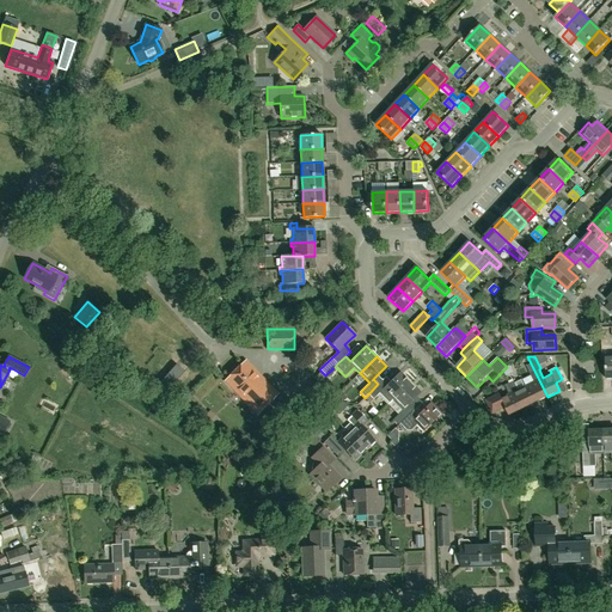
[(258,415),(279,395),(245,361),(225,380),(258,415)]
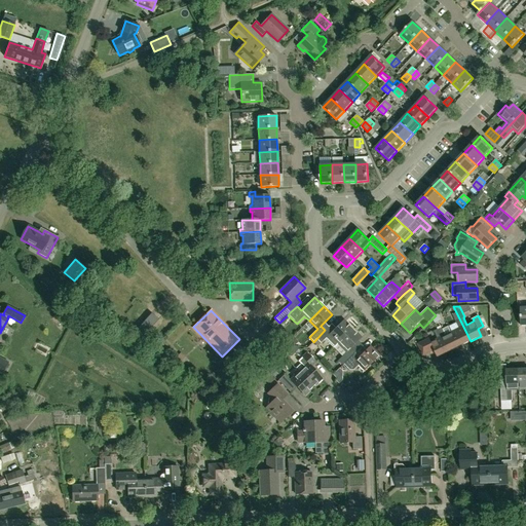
[(452,332),(459,346),(471,341),(459,318),(455,321),(459,328),(452,332)]
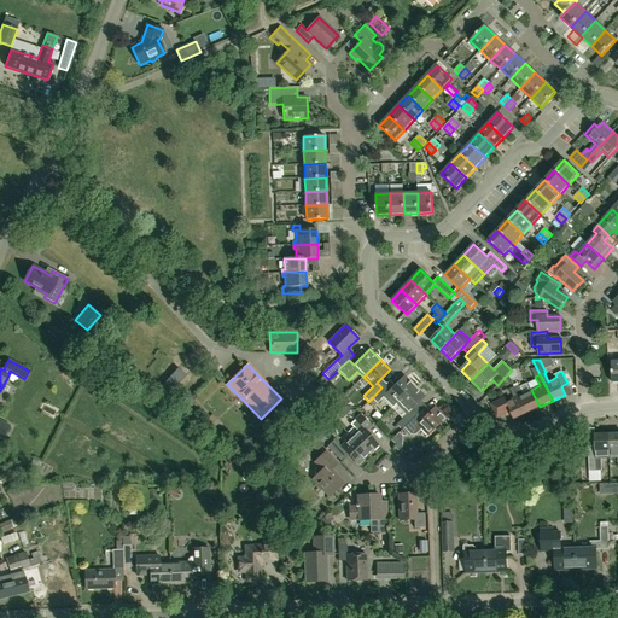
[(397,403),(414,386),(403,377),(391,390),(385,384),(382,388),(372,398),(377,403),(382,398),(391,408),(397,403)]
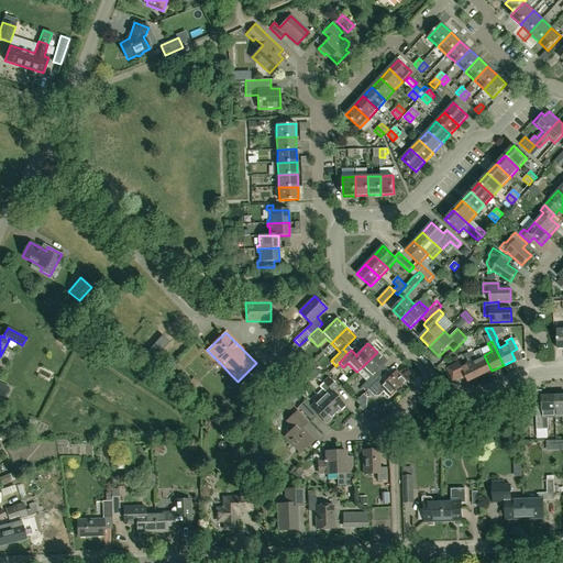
[(299,348),(294,352),(307,366),(312,361),(299,348)]
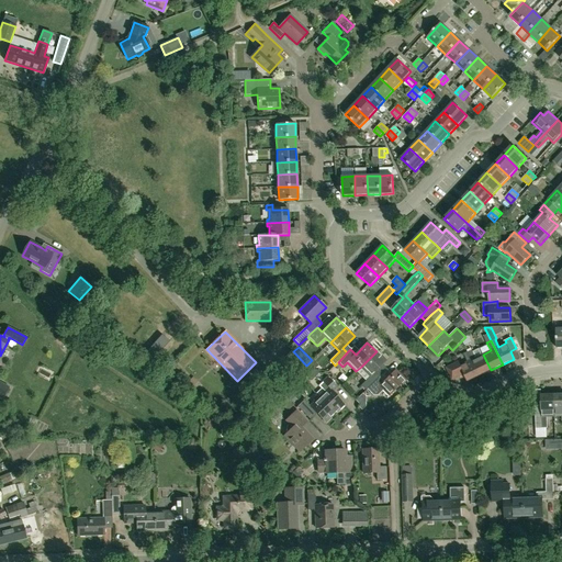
[(468,352),(480,375),(491,370),(483,355),(475,358),(472,350),(468,352)]
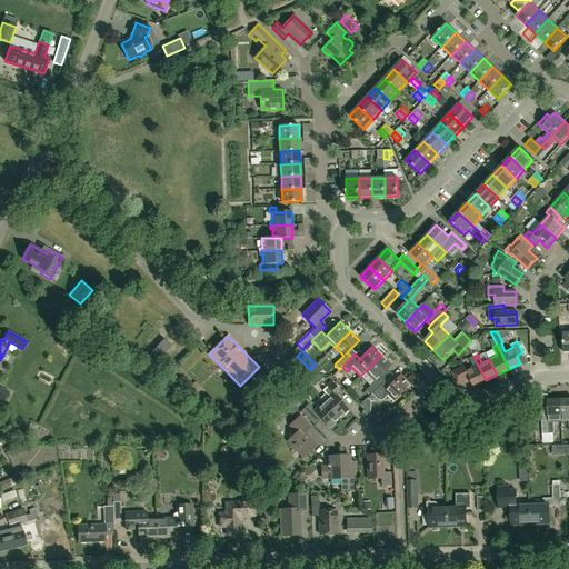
[(375,390),(383,382),(379,378),(391,366),(381,356),(366,371),(375,381),(366,390),(370,395),(371,395),(375,390)]
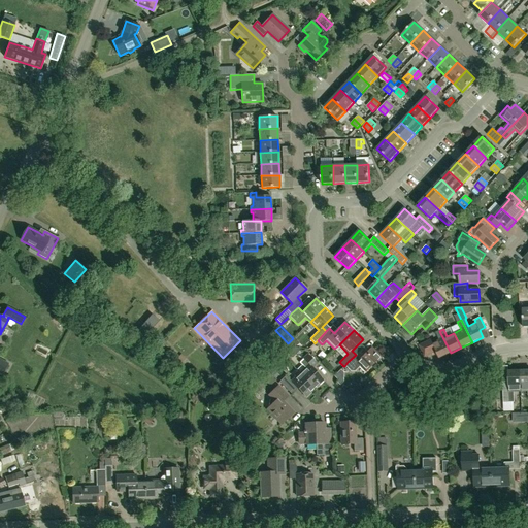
[(451,353),(439,331),(435,332),(439,339),(433,343),(431,339),(420,344),(425,356),(436,351),(439,358),(451,353)]
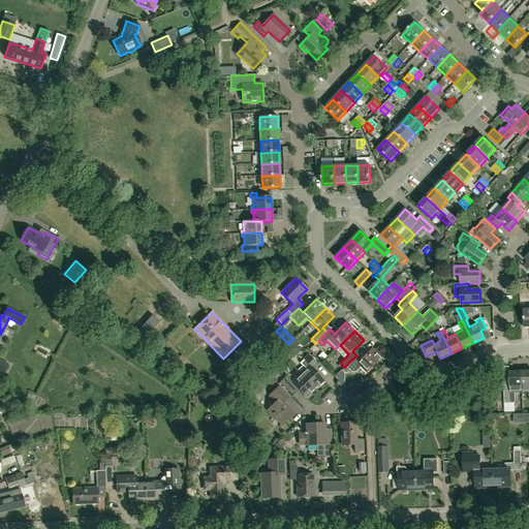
[(348,363),(345,367),(351,372),(354,372),(356,371),(361,367),(367,372),(381,358),(372,348),(361,360),(356,355),(348,363)]
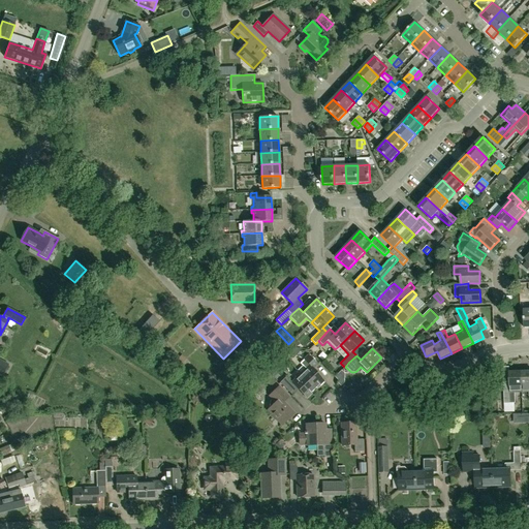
[(308,355),(300,363),(306,369),(301,374),(315,389),(323,380),(313,369),(317,365),(308,355)]
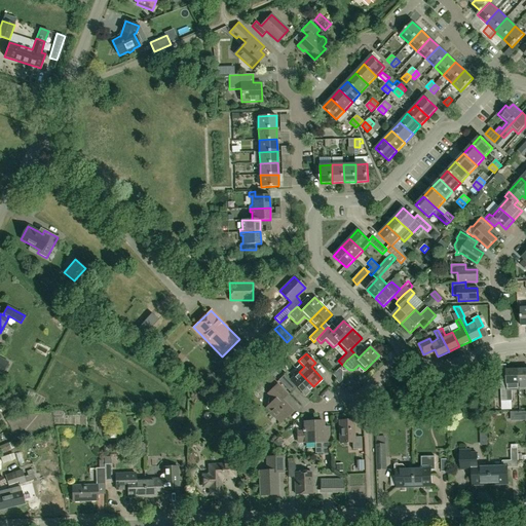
[(512,390),(520,389),(519,369),(506,370),(506,379),(500,379),(501,401),(508,401),(513,401),(512,390)]
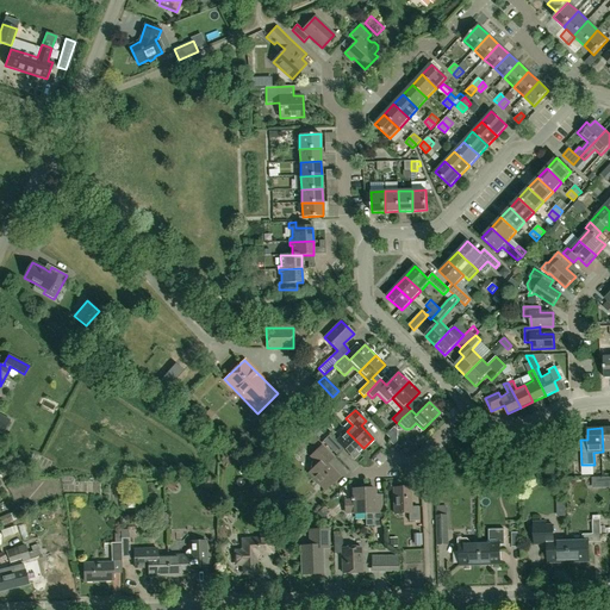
[(312,446),(318,440),(309,430),(303,436),(312,446)]
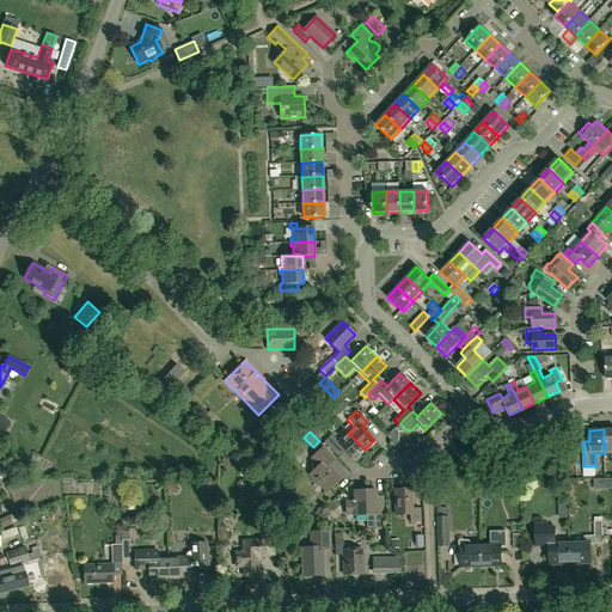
[(354,460),(365,450),(348,433),(337,442),(331,435),(324,442),(335,453),(341,447),(354,460)]
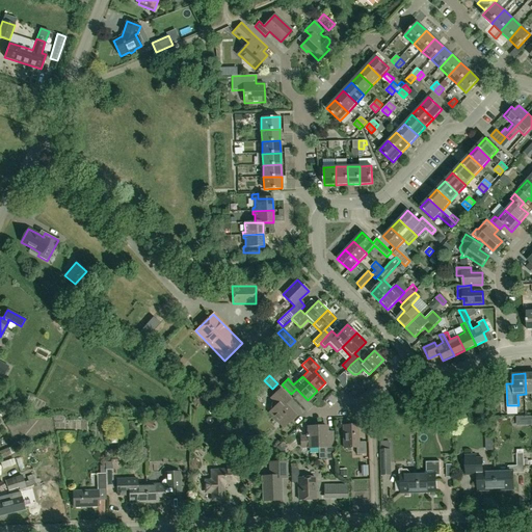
[(284,427),(296,416),(285,404),(290,400),(281,389),(271,398),(277,404),(269,413),(284,427)]
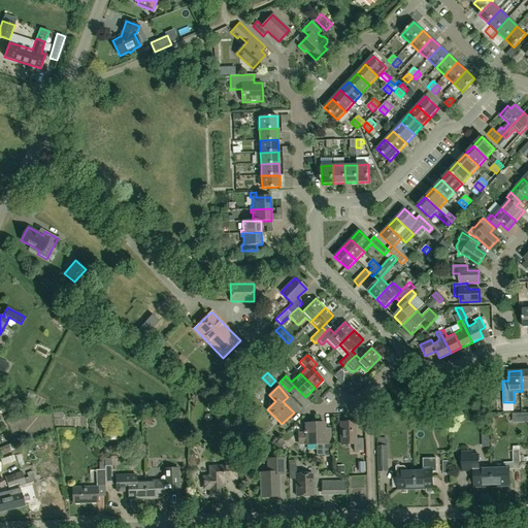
[(356,438),(355,422),(340,423),(341,444),(354,444),(354,451),(363,451),(362,438),(356,438)]
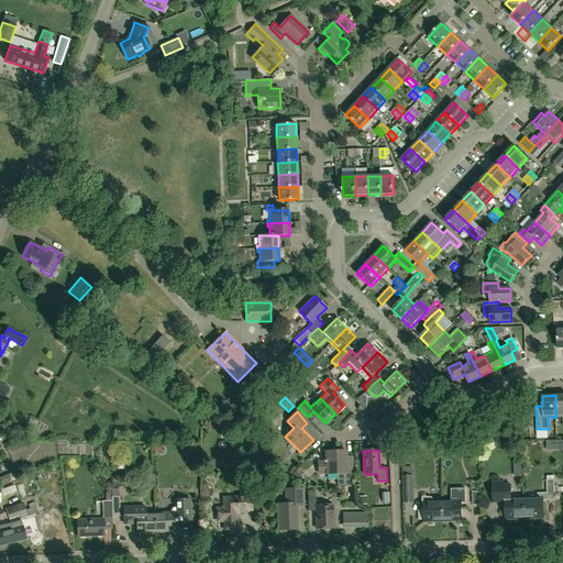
[(346,472),(345,451),(326,452),(327,460),(324,460),(324,462),(319,462),(319,473),(327,473),(327,474),(338,474),(338,485),(345,485),(345,487),(354,486),(353,472),(346,472)]
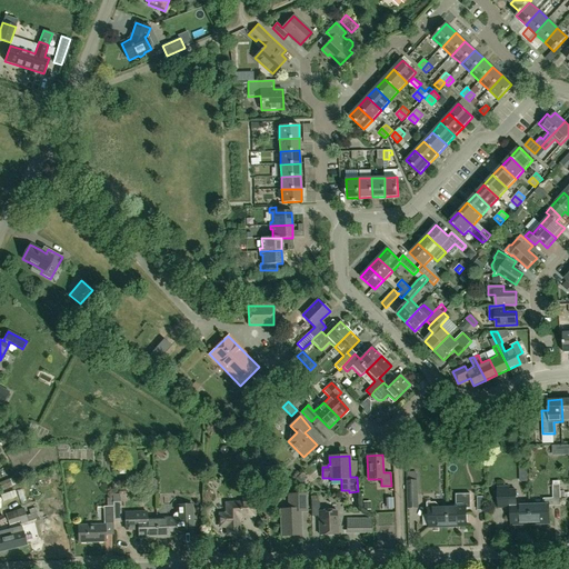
[(417,480),(416,471),(407,472),(407,481),(406,481),(408,509),(419,508),(418,480),(417,480)]
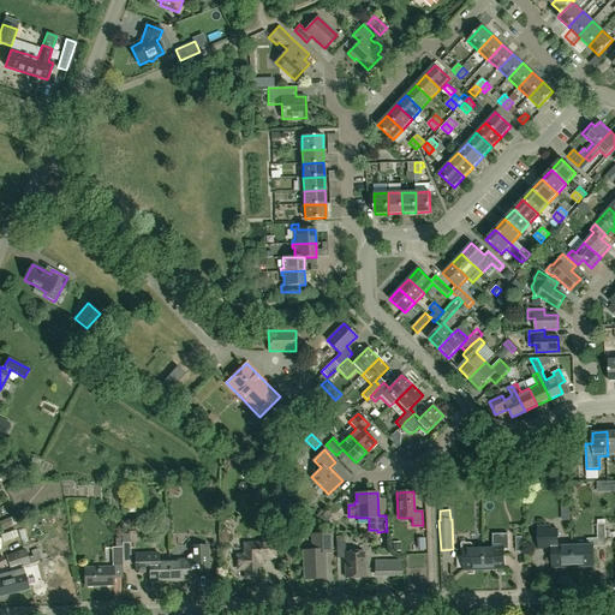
[(573,545),(573,566),(592,565),(592,547),(607,545),(607,541),(614,539),(614,532),(610,532),(610,531),(605,531),(605,524),(597,524),(597,538),(587,539),(587,545),(573,545)]
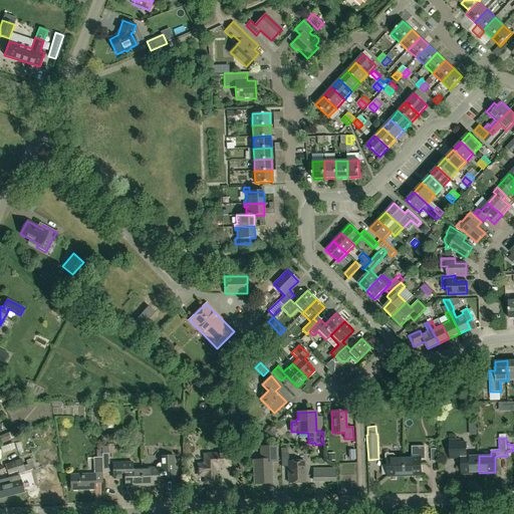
[(479,473),(479,456),(467,457),(467,442),(460,442),(460,439),(449,439),(450,460),(462,459),(463,473),(479,473)]
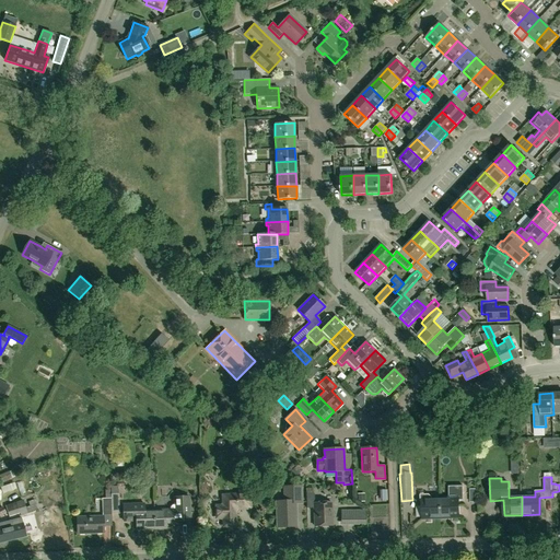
[(278,527),(298,526),(296,503),(303,503),(302,486),(283,486),(284,501),(277,501),(278,527)]
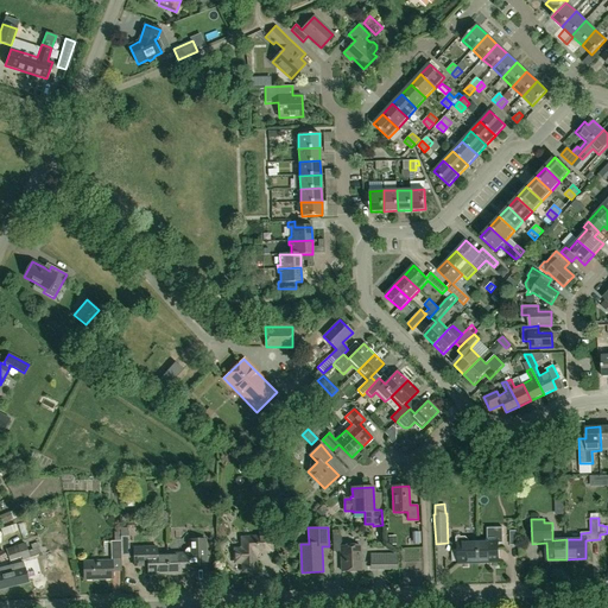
[(479,543),(479,562),(498,562),(498,537),(495,534),(489,534),(487,537),(488,542),(479,543)]
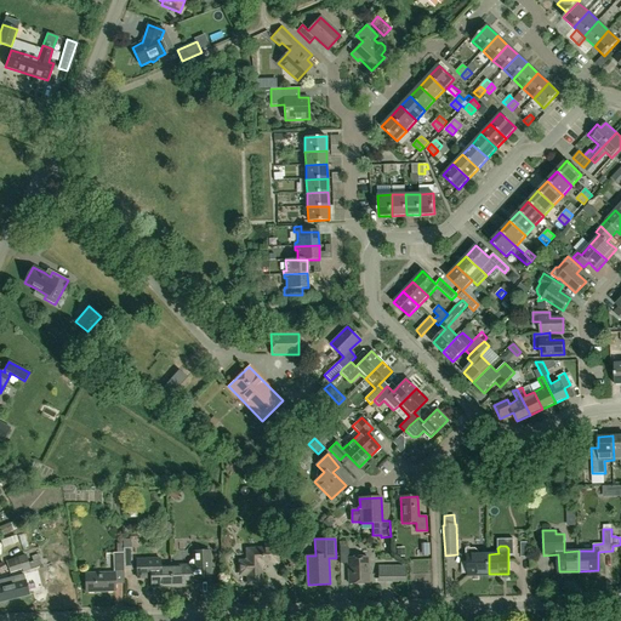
[(262,584),(261,568),(262,568),(265,564),(278,564),(278,547),(263,547),(263,548),(248,550),(248,560),(240,560),(240,575),(249,574),(249,584),(262,584)]
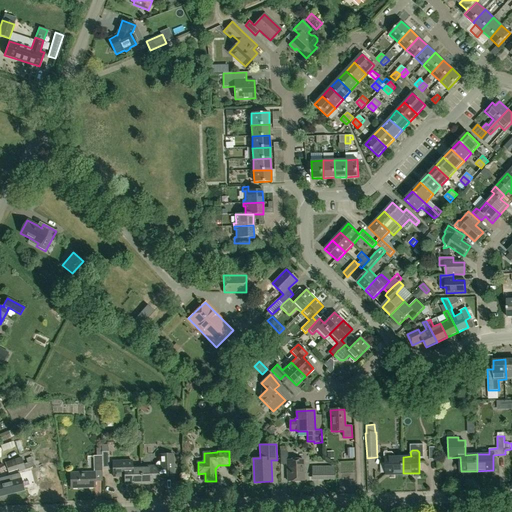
[(288,459),(288,451),(280,451),(281,464),(287,464),(288,481),(304,480),(303,459),(288,459)]
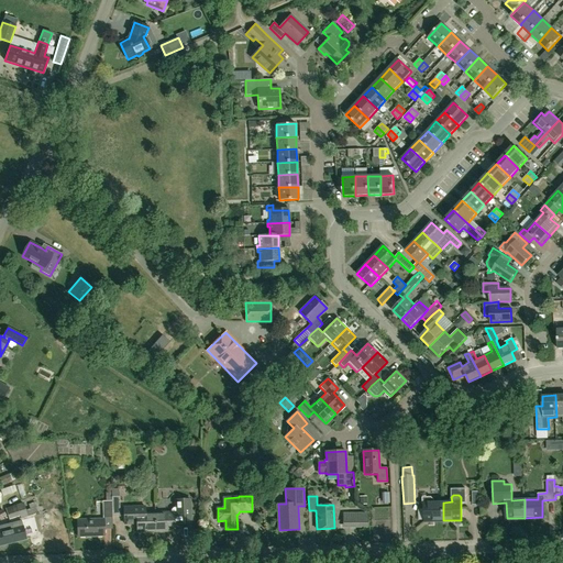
[(443,520),(443,503),(434,503),(434,499),(431,497),(422,497),(422,505),(424,505),(426,521),(443,520)]
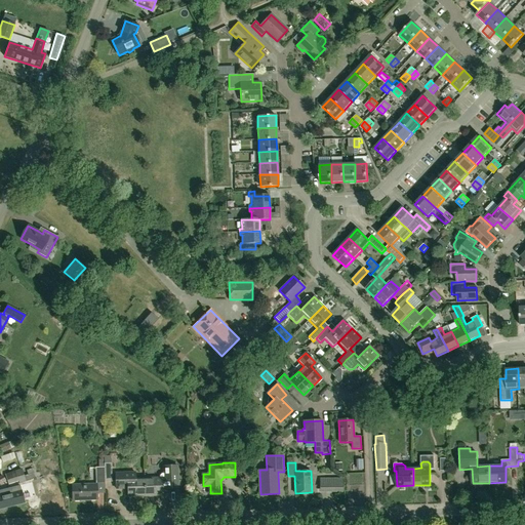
[(16,471),(14,465),(3,469),(5,475),(9,487),(26,482),(36,478),(34,473),(32,469),(27,470),(28,475),(24,476),(22,470),(16,471)]
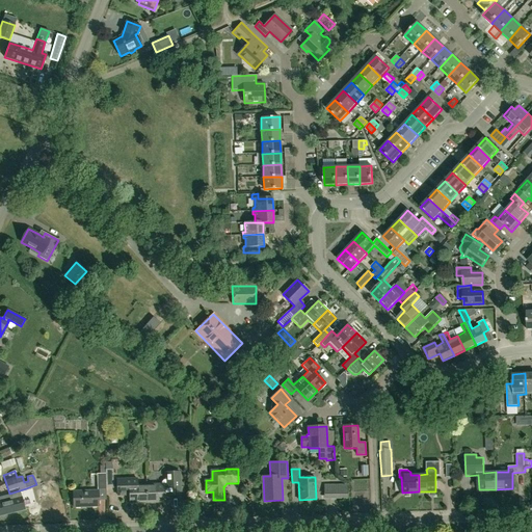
[(106,488),(106,473),(97,474),(97,489),(106,488)]
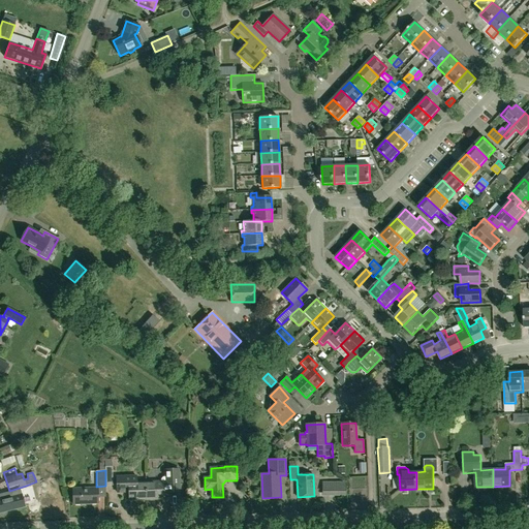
[(146,483),(146,499),(163,499),(162,490),(170,490),(172,491),(179,491),(179,470),(165,470),(165,477),(163,477),(160,481),(146,483)]
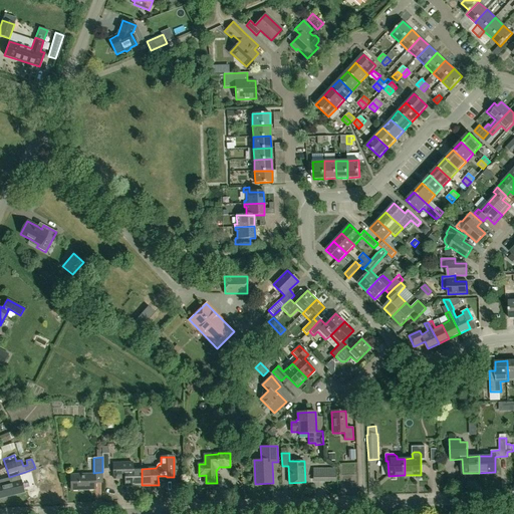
[(142,485),(142,469),(133,469),(133,463),(113,463),(113,478),(125,478),(125,486),(142,485)]
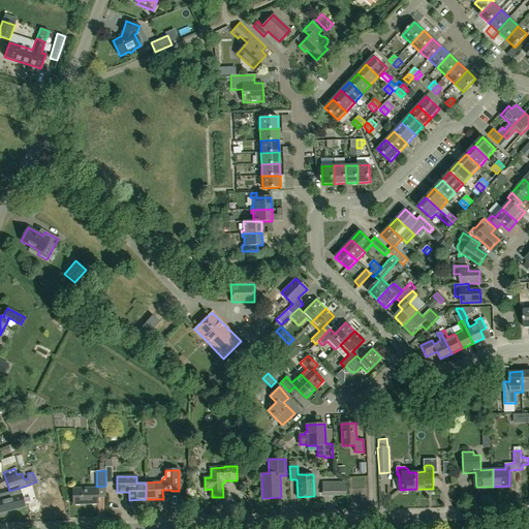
[(346,496),(345,481),(321,481),(322,496),(346,496)]
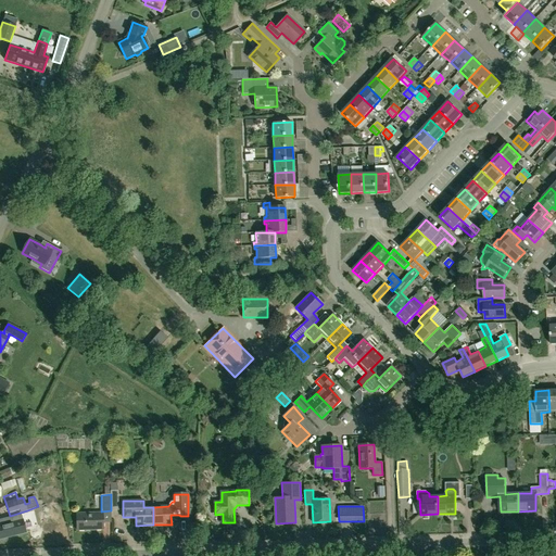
[(77,530),(103,529),(102,513),(76,514),(77,530)]
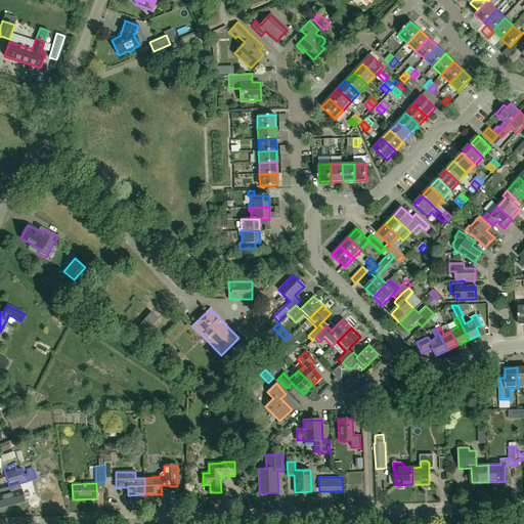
[(0,508),(25,501),(22,490),(0,494),(0,508)]
